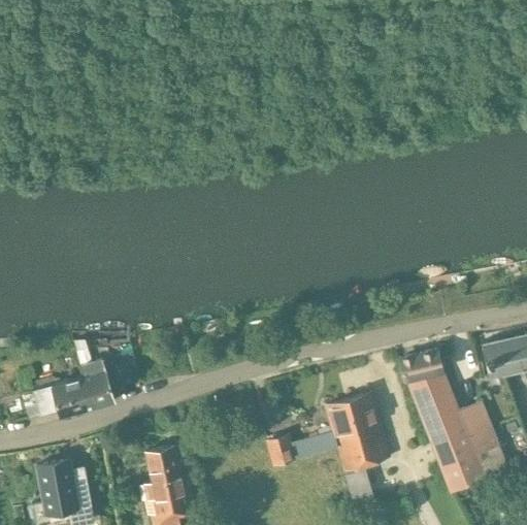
[(526,333),(482,343),(489,376),(490,378),(526,368),(526,333)]
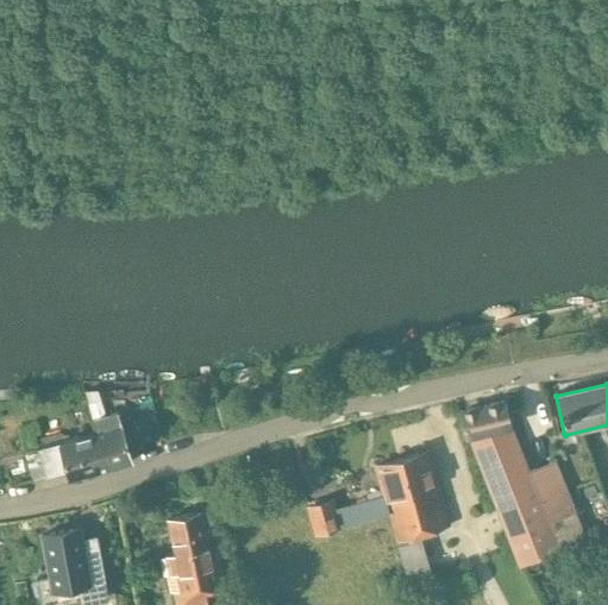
[(462,417),(468,441),(519,568),(585,536),(557,465),(531,474),(512,429),(506,405),(462,417)]
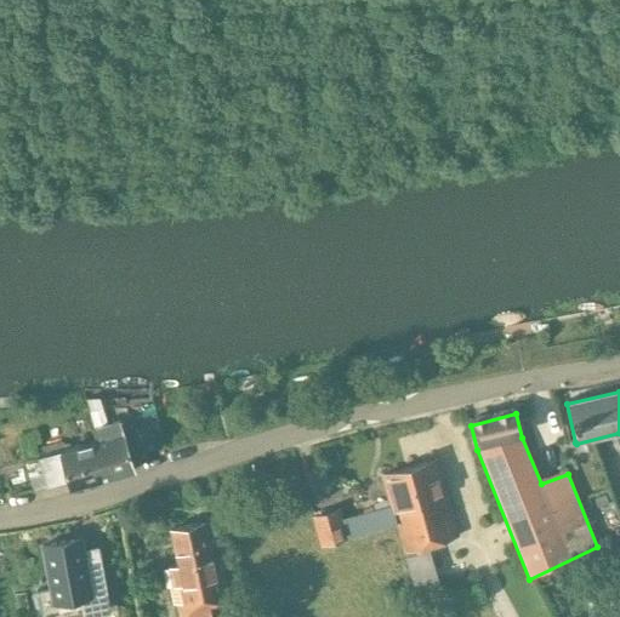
[(98,443),(100,443),(111,480),(135,474),(121,422),(95,429),(98,443)]
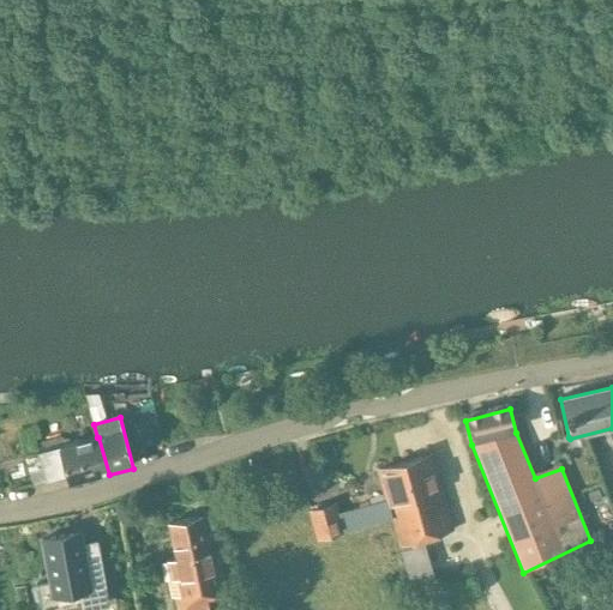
[(71,485),(109,475),(98,438),(97,438),(24,458),(32,488),(68,477),(71,485)]
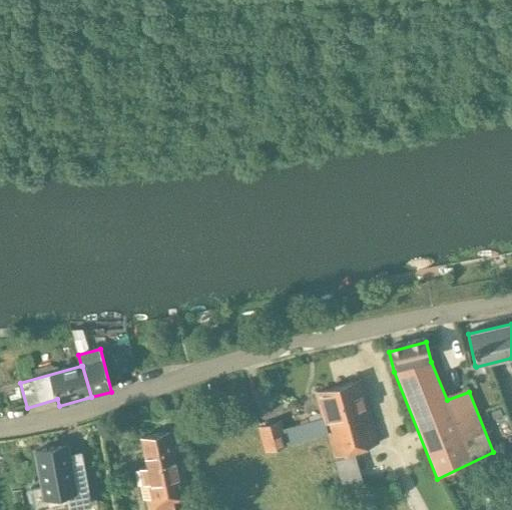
[(337,390),(345,421),(327,426),(330,435),(347,498),(366,493),(355,453),(379,446),(370,411),(369,412),(361,384),(337,390)]
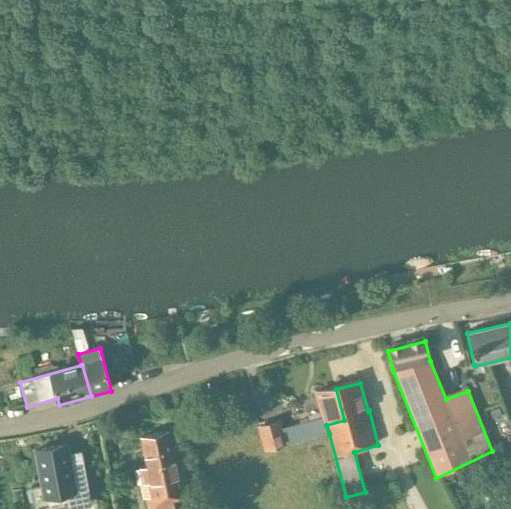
[(295,428),(284,431),(281,421),(258,428),(265,453),(288,446),(329,434),(326,425),(344,420),(336,389),(317,394),(324,419),(295,427),(295,428)]
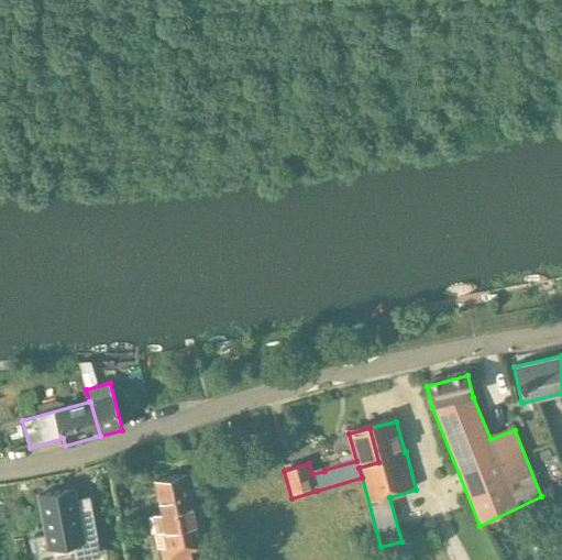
[(155,516),(158,534),(155,535),(158,550),(162,549),(164,559),(191,559),(189,545),(208,541),(200,506),(194,508),(187,476),(156,483),(163,515),(155,516)]
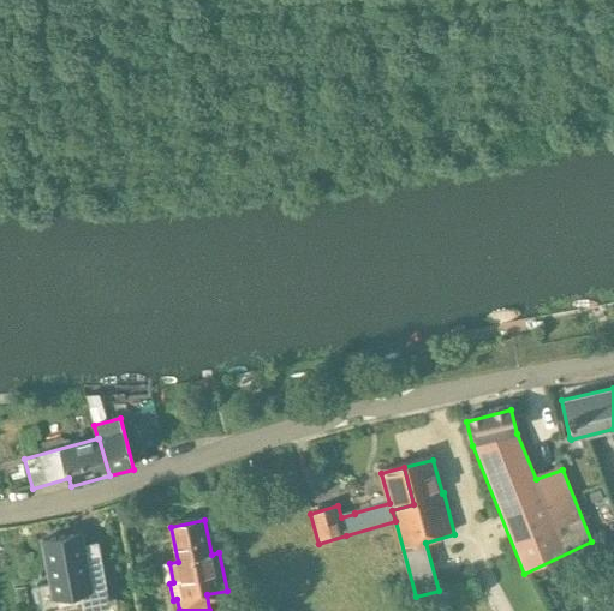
[(85,553),(82,535),(45,543),(53,585),(39,587),(42,610),(85,610),(111,606),(100,551),(85,553)]
